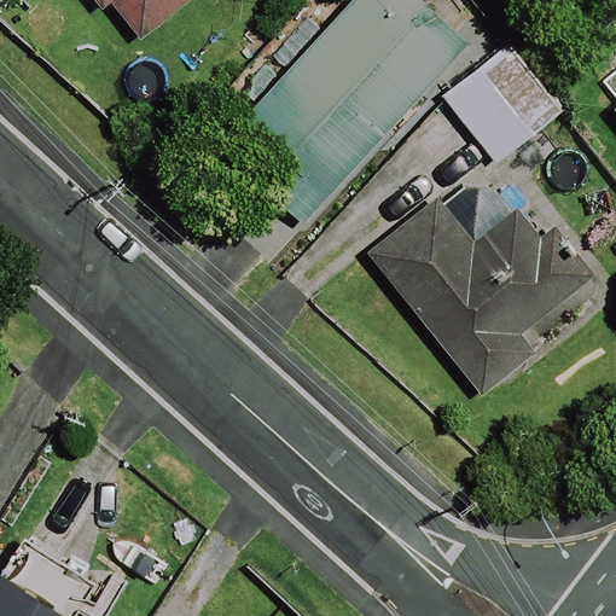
[(94,0),(133,46),(189,0),(94,0)]
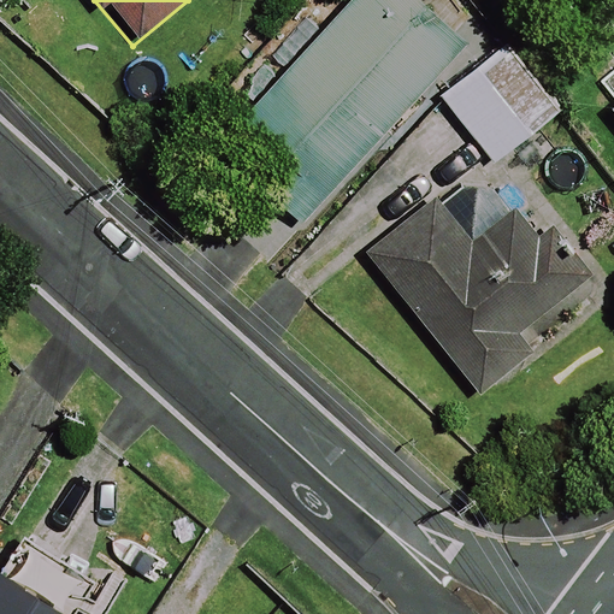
[(472,46),(426,0),(352,0),(214,139),(297,220),(472,46)]
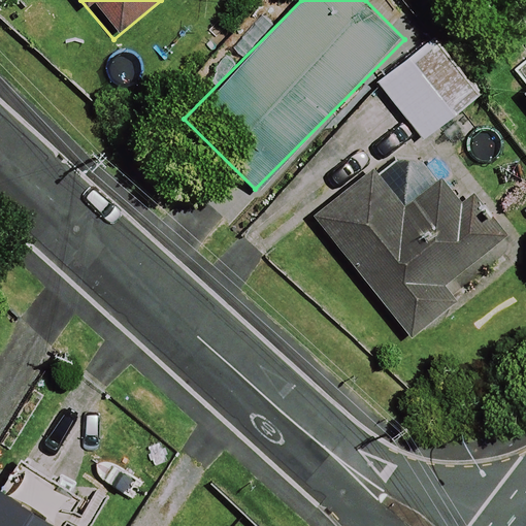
[(479,95),(433,39),(379,85),(423,140),(479,95)]
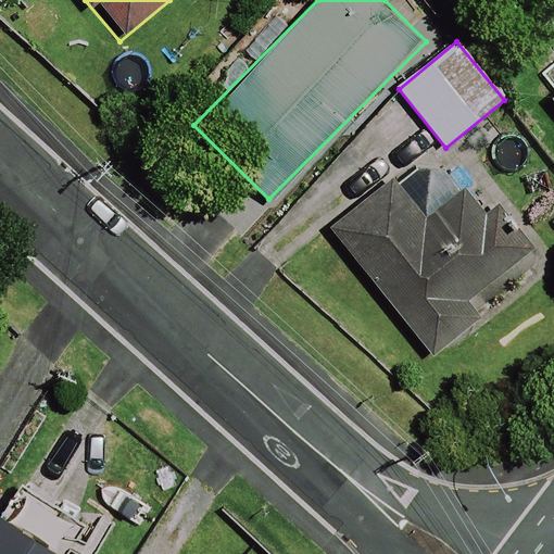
[(553,63),(537,76),(553,98),(553,63)]
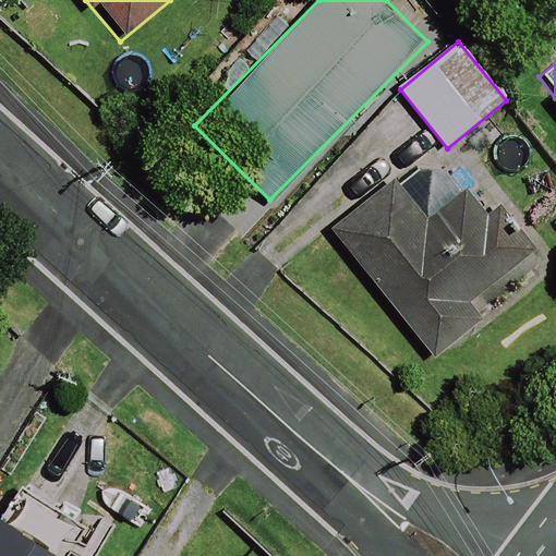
[(423,222),(390,180),(330,227),(434,359),(484,319),(470,302),(535,251),(495,200),(480,212),(463,191),(423,222)]
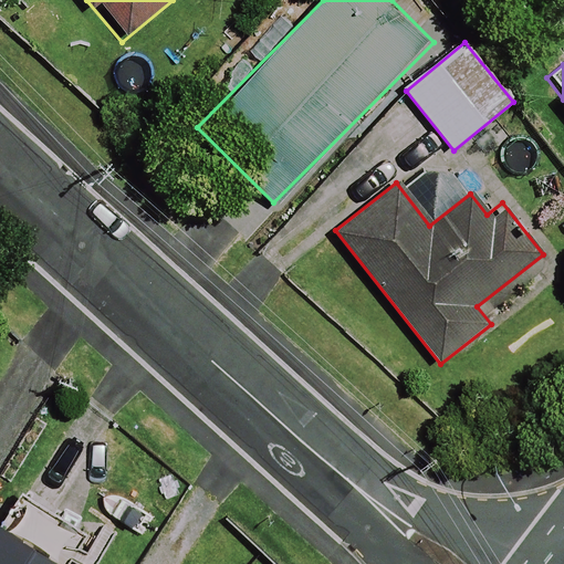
[(66,563),(0,521),(0,563),(66,563)]
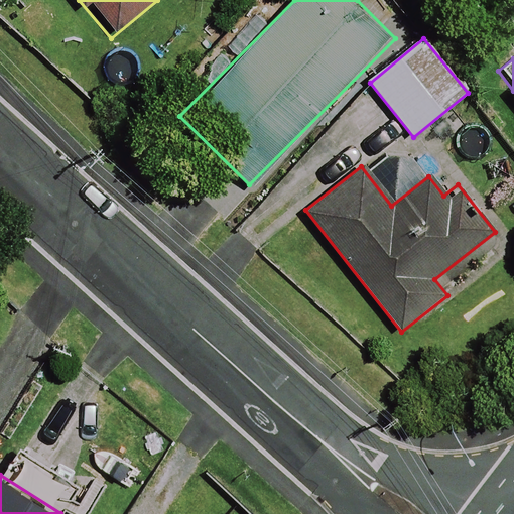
All buildings are outlined.
